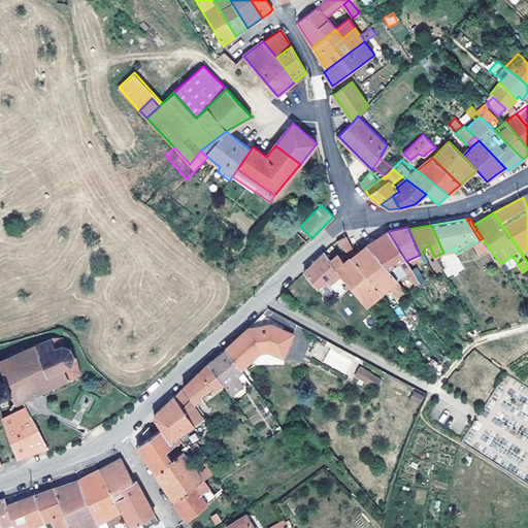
[(199,233),(194,230),(188,237),(193,240),(199,233)]
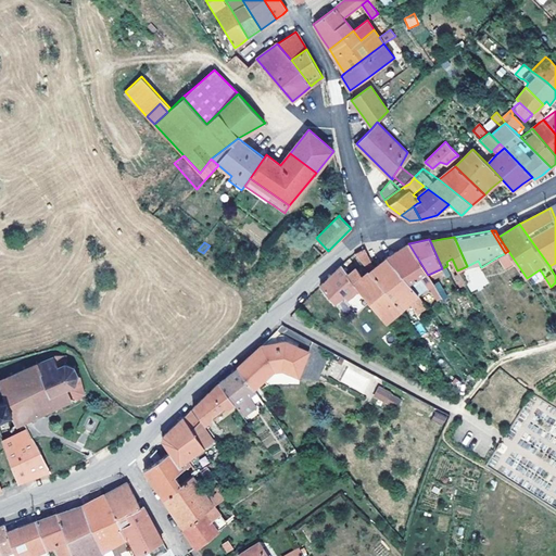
[(441,298),(428,275),(408,243),(395,252),(387,257),(418,297),(428,288),(438,300),(441,298)]
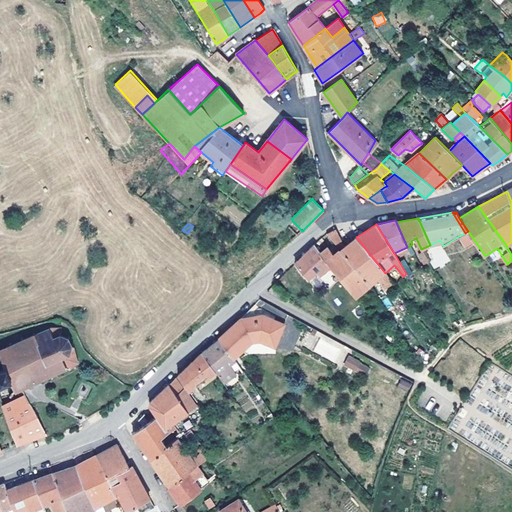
[(385,273),(356,237),(351,241),(345,246),(336,229),(327,234),(340,250),(370,285),(378,279),(386,290),(393,284),(385,273)]
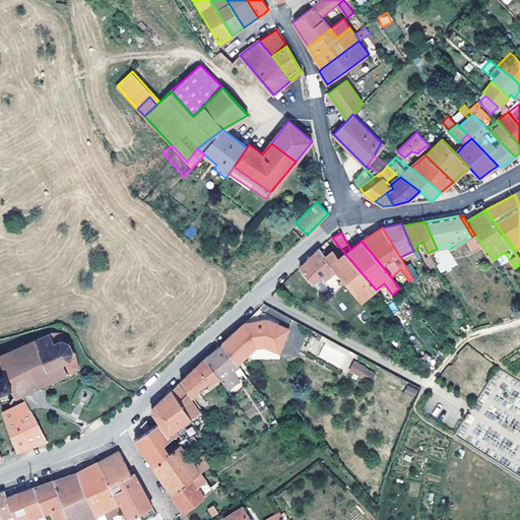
[(481,244),(475,235),(472,237),(466,240),(472,250),(481,244)]
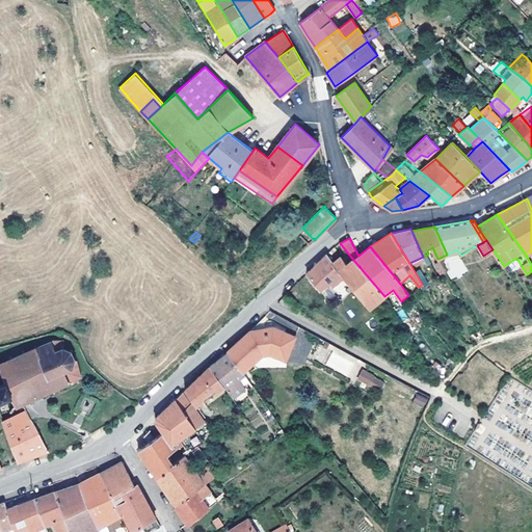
[(344,276),(334,263),(326,255),(313,268),(307,274),(319,289),(328,282),(333,286),(344,276)]
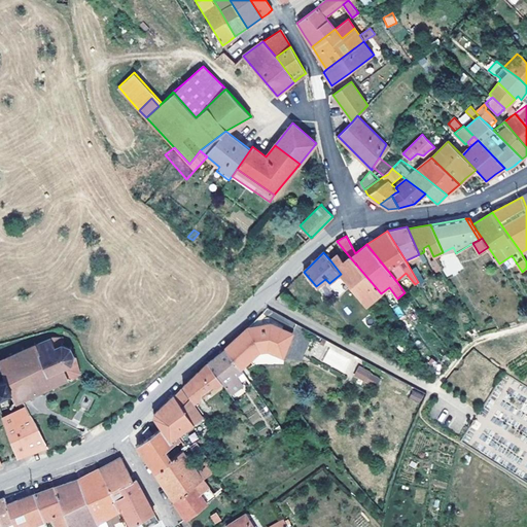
[(428,262),(423,252),(419,254),(425,265),(428,262)]
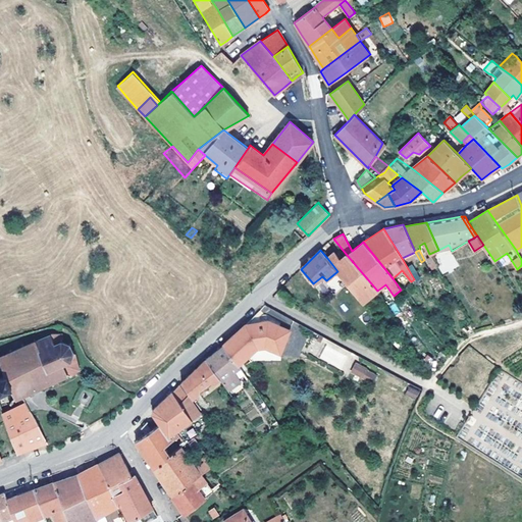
[(377,291),(347,255),(341,259),(334,251),(327,258),(337,271),(362,303),(377,291)]
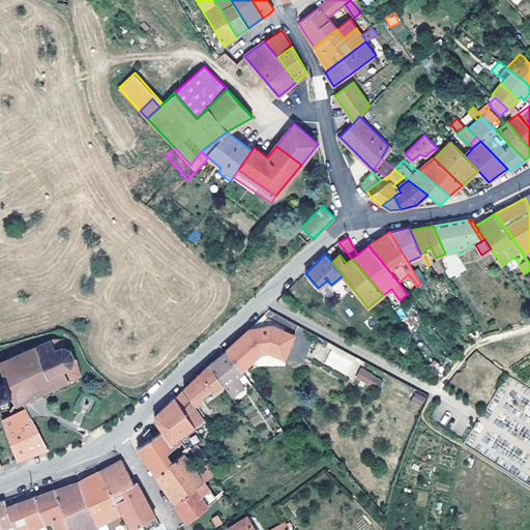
[(490,290),(501,282),(492,270),(481,278),(490,290)]
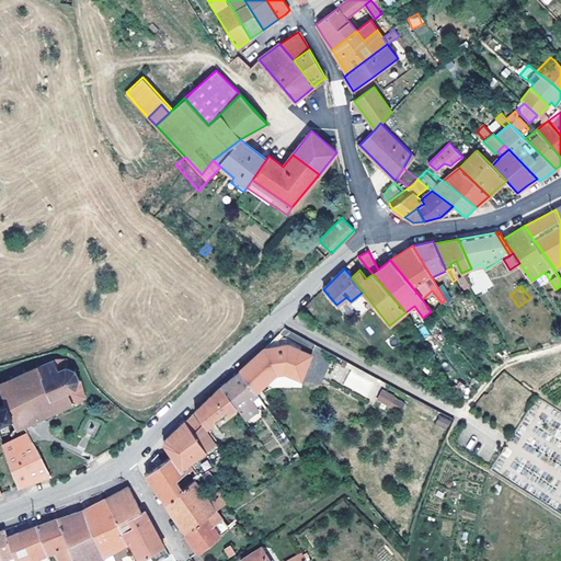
[(308,327),(311,322),(301,316),(299,321),(308,327)]
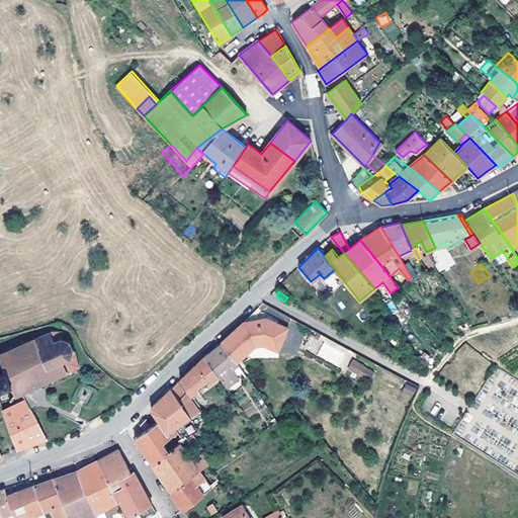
[(278,351),(287,329),(266,320),(244,323),(235,331),(222,343),(222,344),(236,363),(255,346),(263,345),(278,351)]
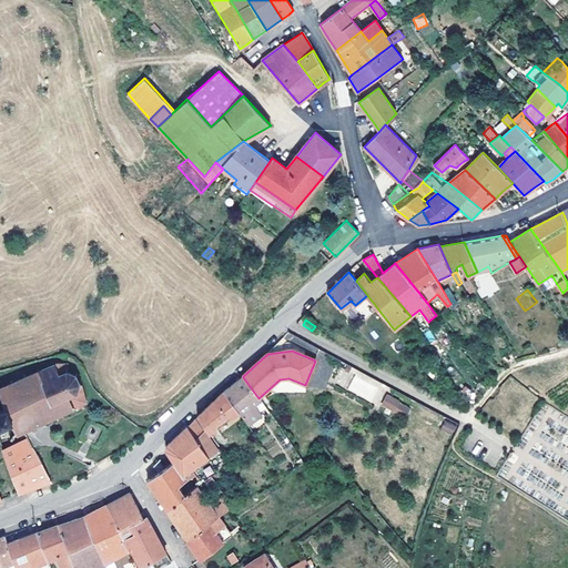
[(442,373),(436,363),(427,369),(434,379),(442,373)]
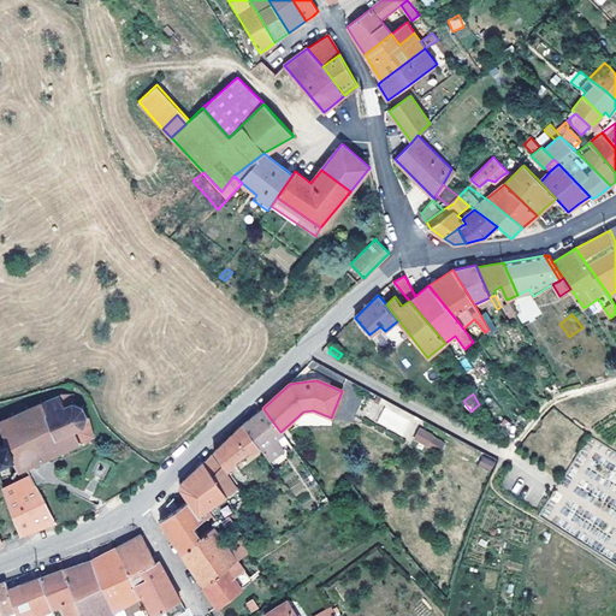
[(99,433),(88,416),(86,416),(84,406),(76,406),(73,396),(61,396),(60,400),(0,421),(0,428),(6,443),(0,445),(0,486),(1,486),(0,485),(0,462),(12,457),(17,469),(27,465),(80,442),(82,444),(99,433)]
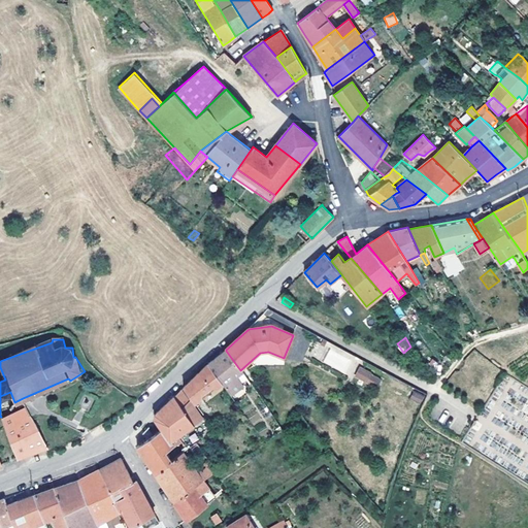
[(243,386),(237,376),(242,373),(240,370),(226,351),(216,359),(208,365),(222,383),(231,396),(243,386)]
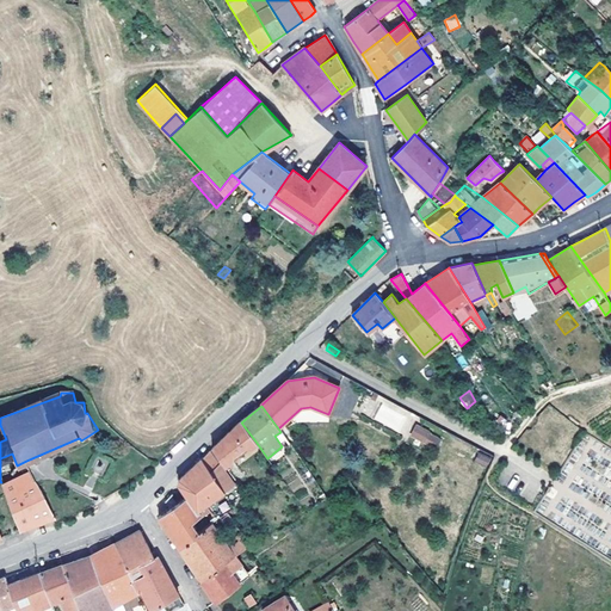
[(257,443),(241,423),(226,436),(213,449),(224,467),(233,460),(234,455),(244,446),(250,448),(257,443)]
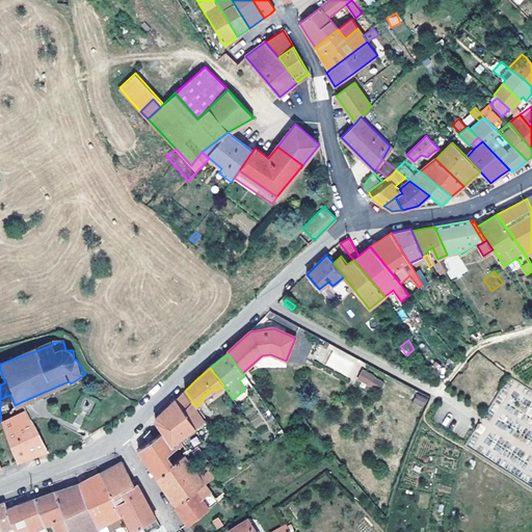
[(369,383),(373,376),(365,371),(361,379),(369,383)]
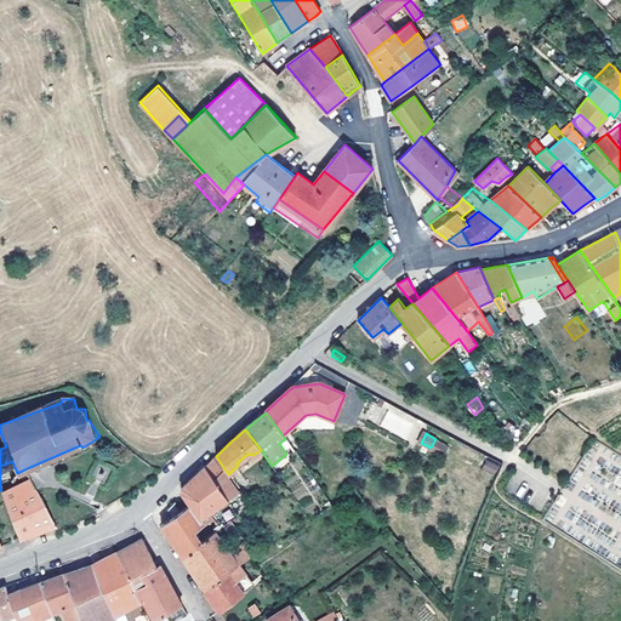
[(443,455),(446,446),(437,442),(433,449),(443,455)]
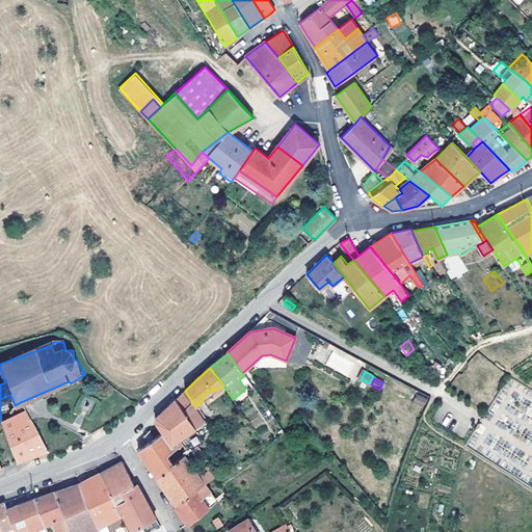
[(181,441),(205,423),(183,393),(166,407),(156,418),(156,422),(163,432),(174,446),(177,444),(180,447),(181,447),(184,444),(181,441)]
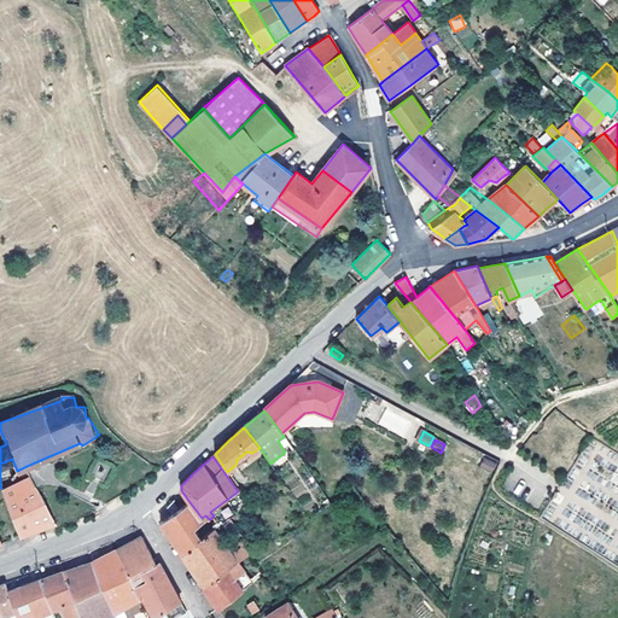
[(491,471),(496,464),(484,458),(481,466),(491,471)]
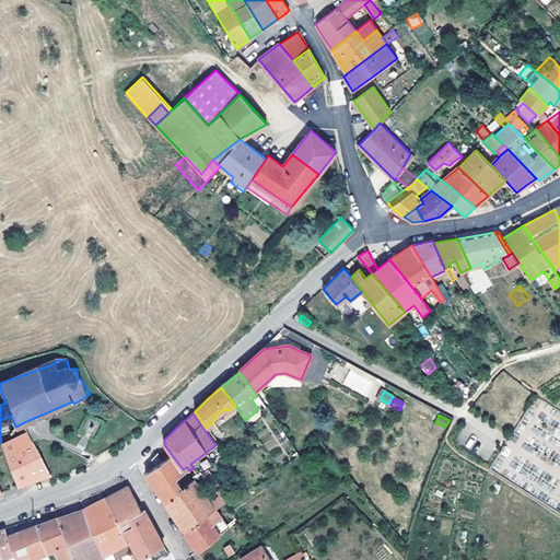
[(50,474),(28,431),(3,444),(2,444),(19,486),(36,479),(49,475),(50,474)]
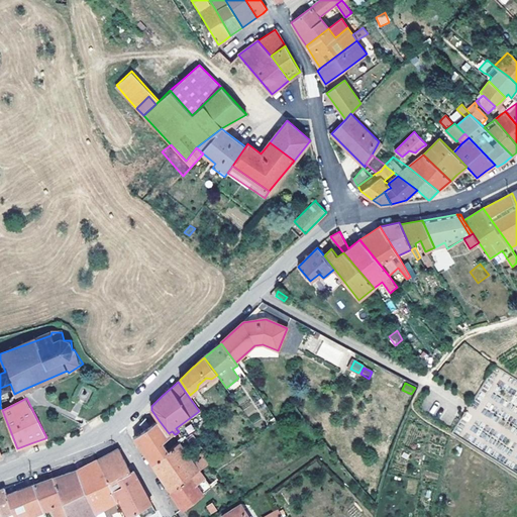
[(164,441),(172,434),(175,434),(172,431),(169,433),(159,420),(149,426),(144,418),(139,424),(141,426),(144,430),(134,437),(140,446),(151,462),(170,449),(164,441)]
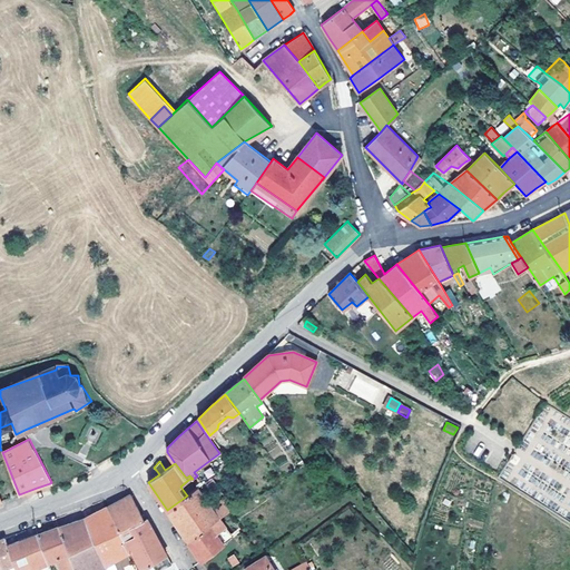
[(226,497),(212,477),(204,482),(218,502),(226,497)]
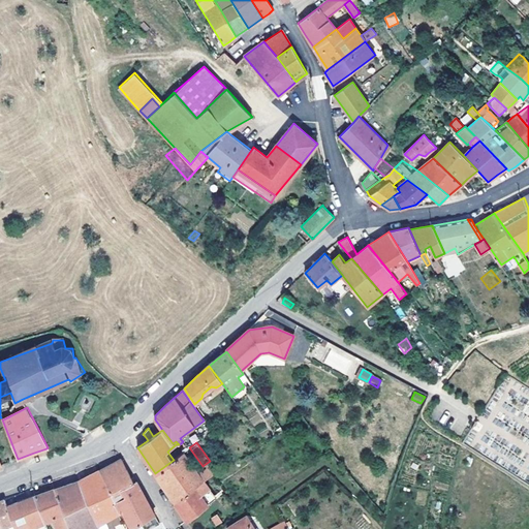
[(206,479),(217,471),(210,461),(203,466),(198,469),(185,452),(174,460),(155,473),(164,488),(174,502),(206,479)]
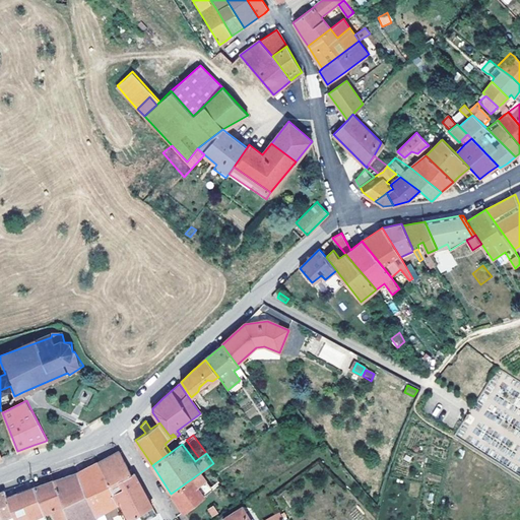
[(109,484),(131,473),(129,470),(124,459),(119,451),(108,457),(98,462),(109,484)]
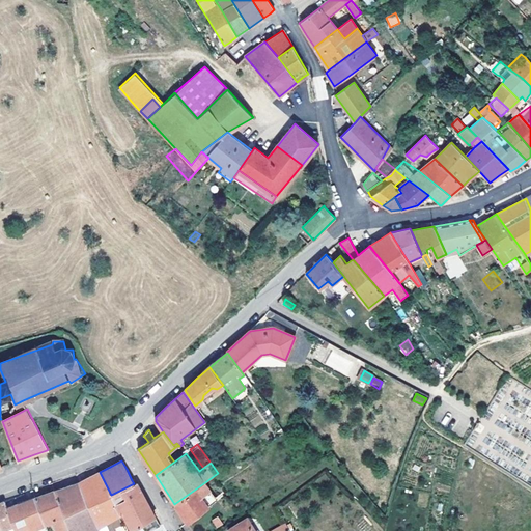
[(121,515),(111,495),(100,472),(89,477),(79,482),(98,527),(121,515)]
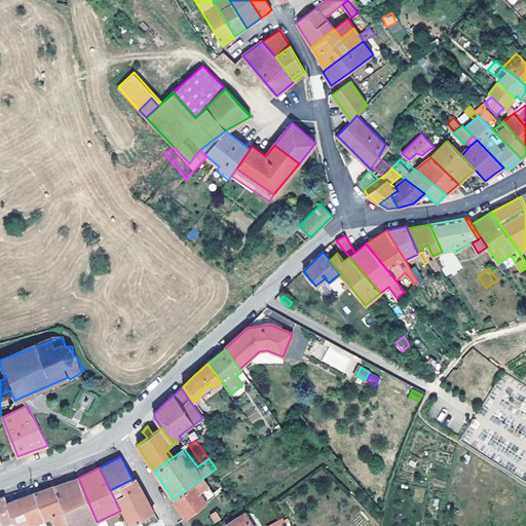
[(185,517),(208,502),(199,491),(209,484),(204,477),(173,499),(179,508),(185,517)]
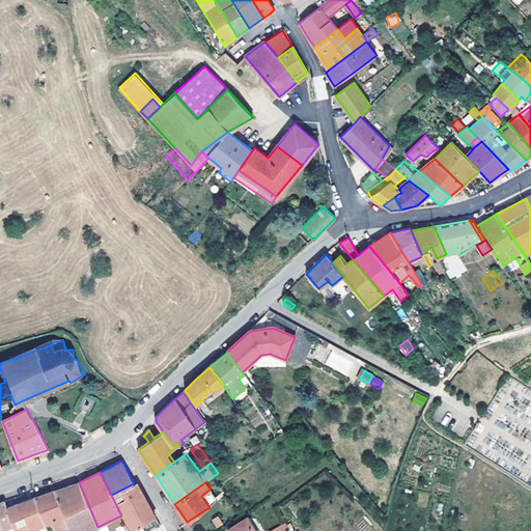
[(89,530),(98,527),(79,482),(65,486),(55,491),(71,529),(72,530),(89,530)]
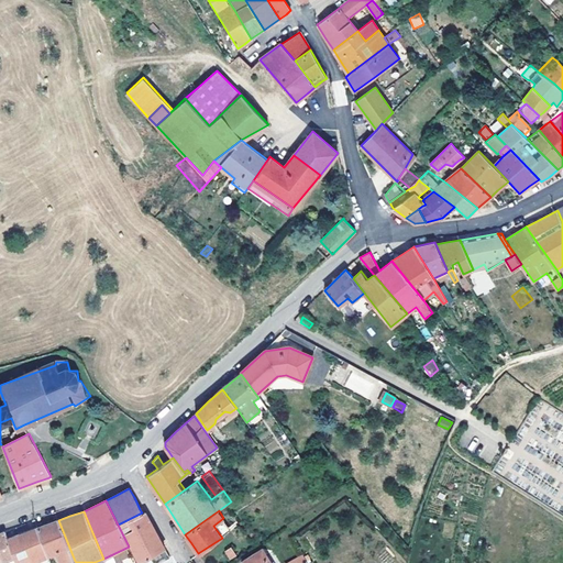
[(155,530),(144,511),(142,512),(118,525),(129,547),(132,544),(140,561),(151,554),(155,562),(165,558),(166,560),(169,558),(164,548),(155,530)]
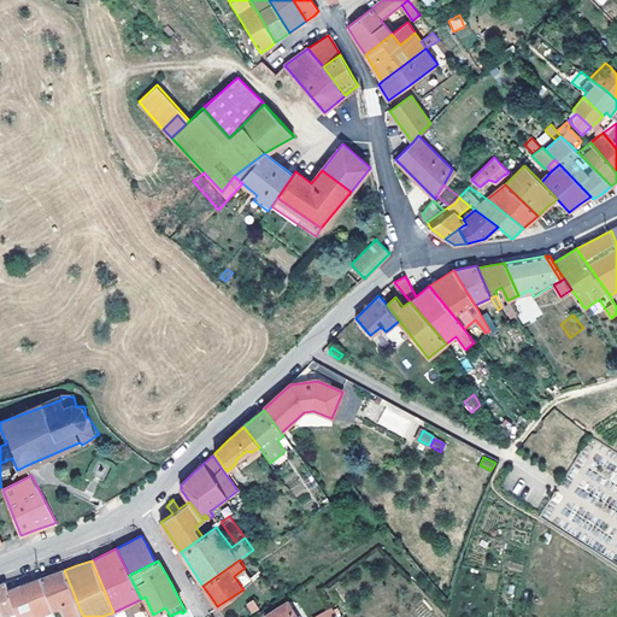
[(254,582),(245,568),(234,576),(244,589),(254,582)]
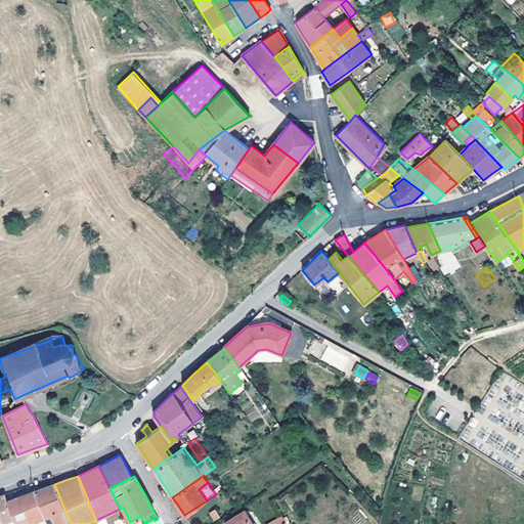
[(63,523),(70,522),(54,484),(43,487),(35,490),(44,517),(52,514),(55,523),(63,523)]
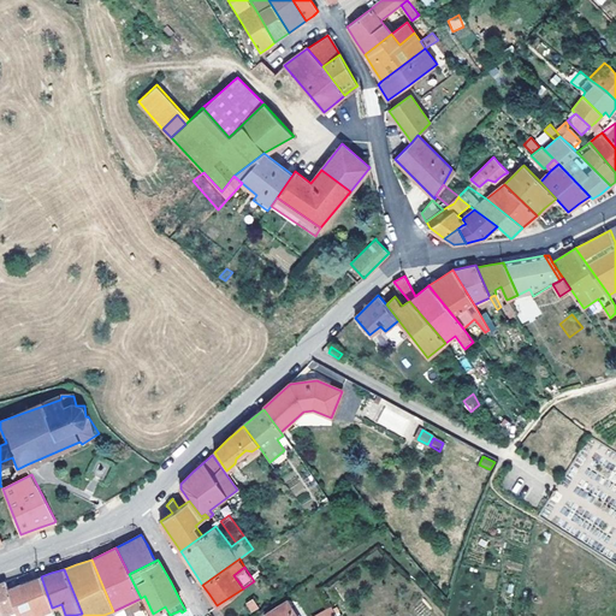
[(29,615),(52,608),(41,576),(23,584),(9,588),(17,615),(29,615)]
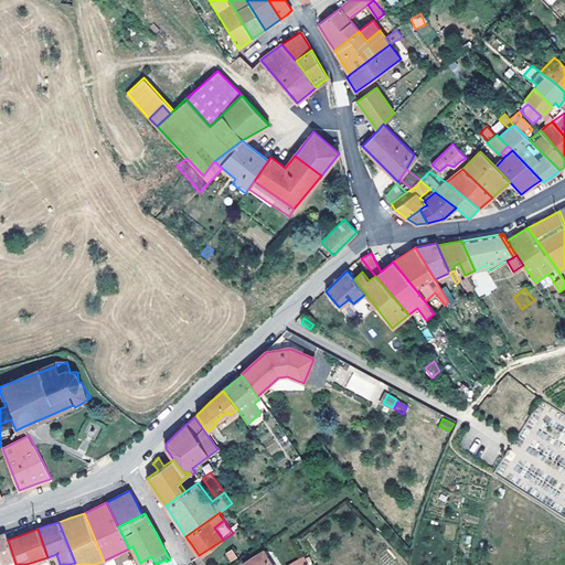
[(16,564),(8,540),(6,533),(0,534),(0,556),(3,564),(16,564)]
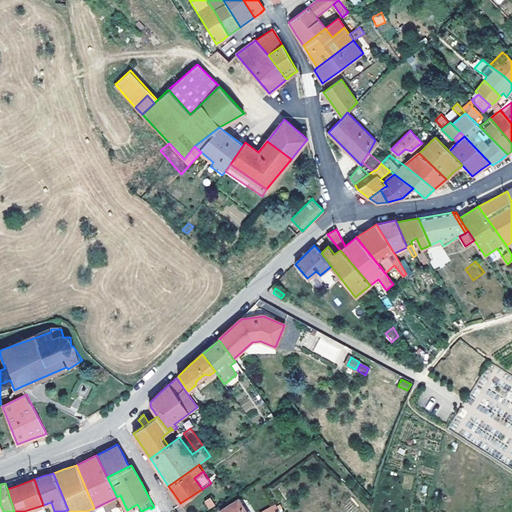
[(215,504),(211,499),(206,502),(210,508),(215,504)]
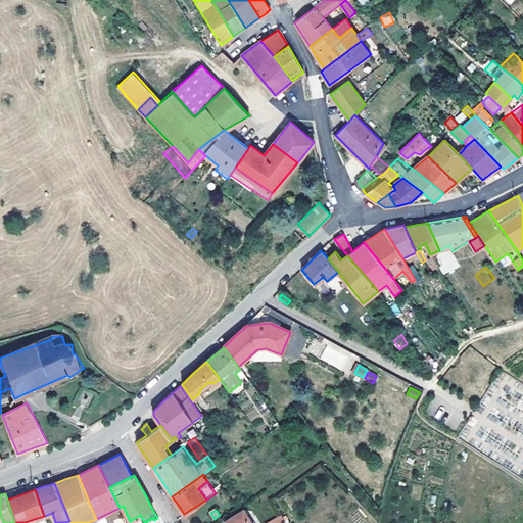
[(251,522),(243,510),(225,521),(226,522),(251,522)]
